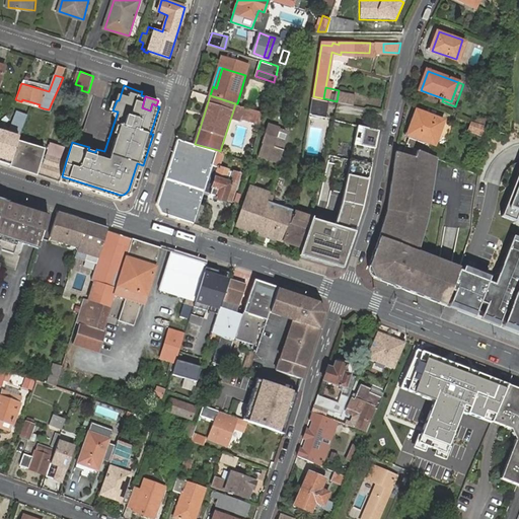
[(242,118),(262,124),(265,113),(262,112),(257,110),(237,103),(235,103),(233,110),(243,114),(242,118)]
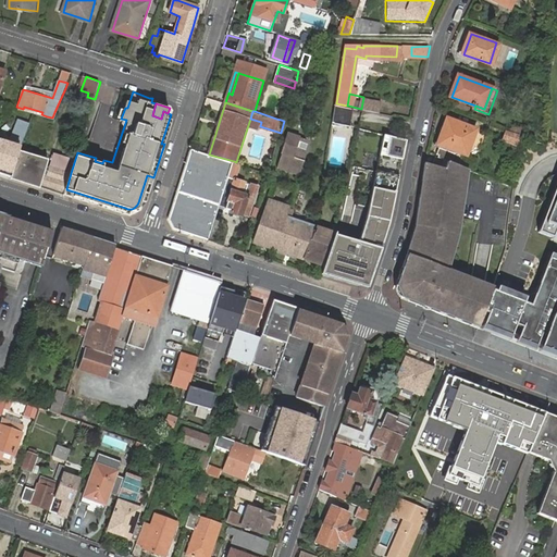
[(259,128),(260,126),(261,122),(250,119),(248,125),(259,128)]
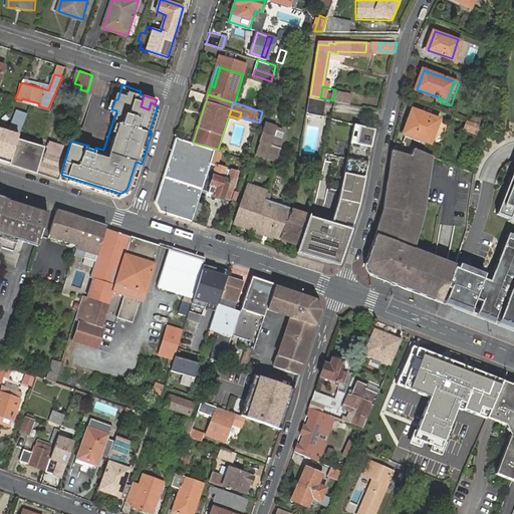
[(407,147),(409,147),(424,153),(428,142),(430,143),(439,119),(413,109),(405,133),(408,135),(405,142),(409,143),(407,147)]
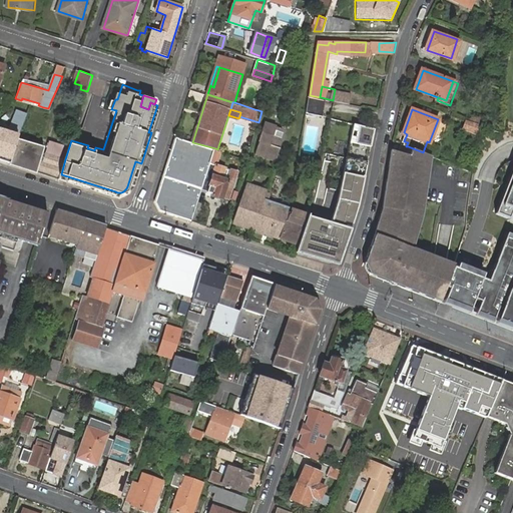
[(479,124),(468,119),(465,128),(476,133),(479,124)]
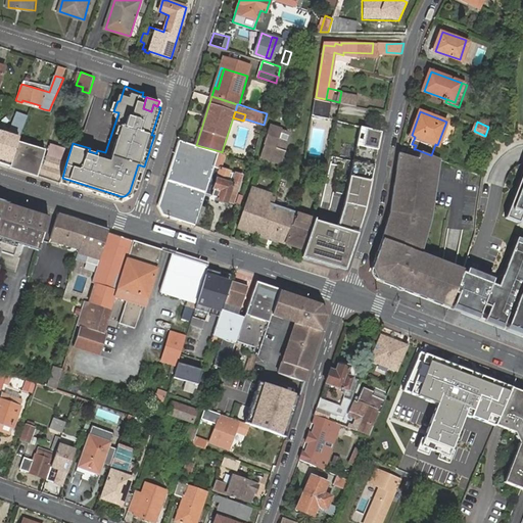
[(289,141),(291,132),(271,127),(262,156),(282,163),(286,151),(289,141)]
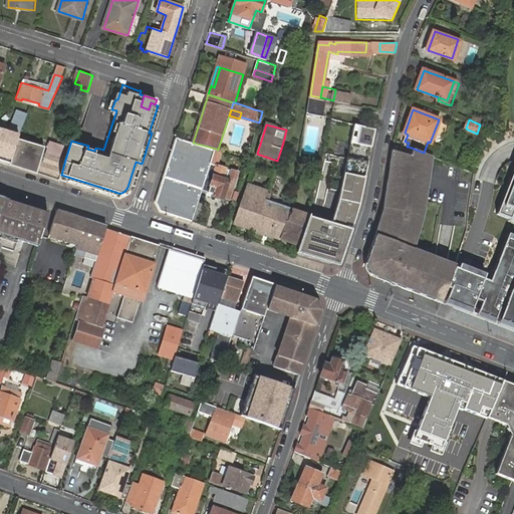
[(369,162),(376,130),(355,124),(338,201),(331,224),(309,216),(299,245),(297,253),(317,259),(332,263),(334,258),(341,259),(360,201),(369,162)]
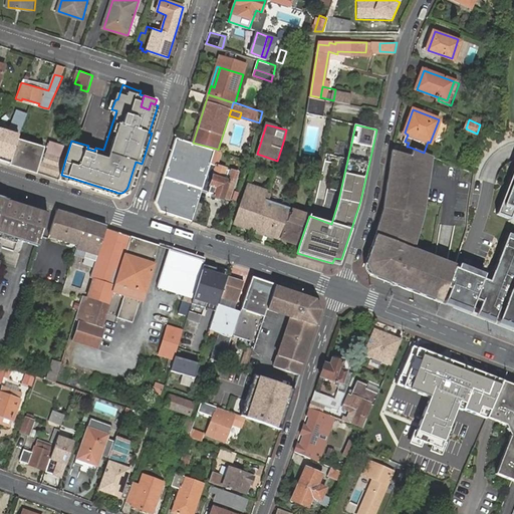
[(0,138),(0,159),(10,163),(18,139),(19,135),(3,130),(0,138)]
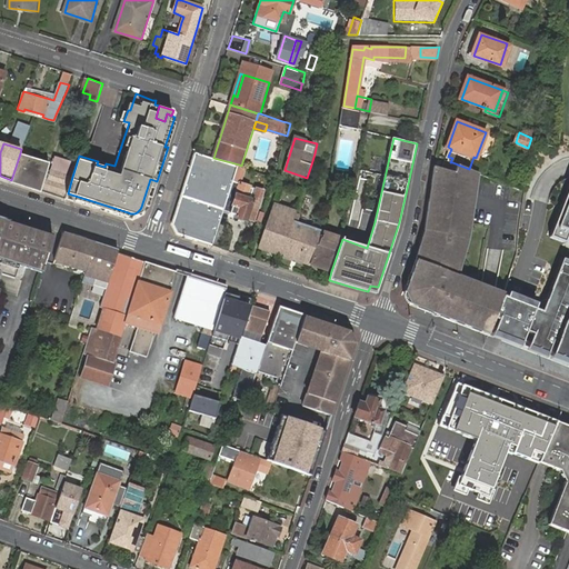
[(178,232),(215,243),(219,228),(225,210),(239,165),(213,158),(197,152),(183,193),(181,193),(178,205),(179,205),(173,222),(178,232)]
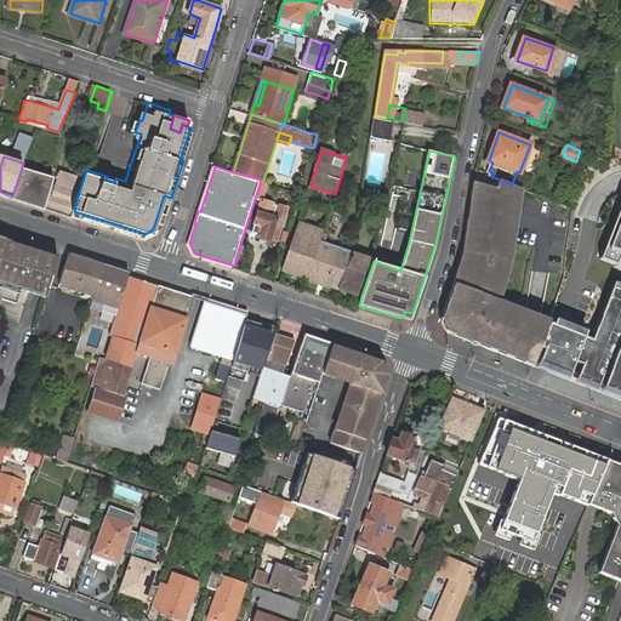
[(22,167),(12,197),(72,216),(74,211),(79,193),(55,186),(52,195),(49,194),(53,177),(22,167)]
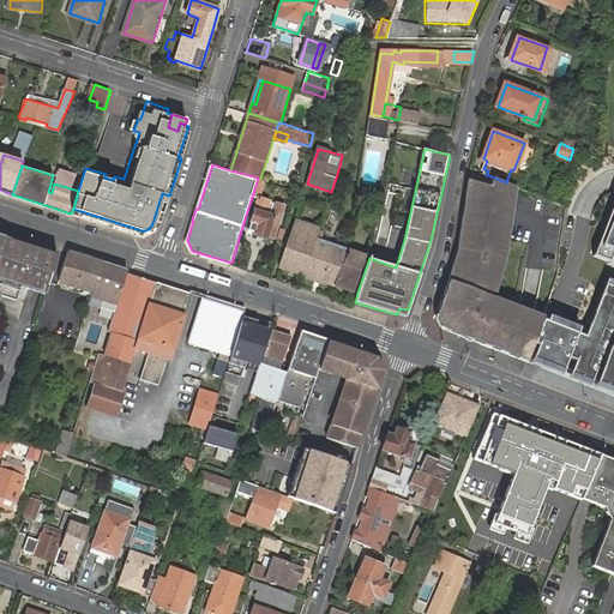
[(486,175),(474,170),(471,180),(474,181),(485,185),(488,175),(486,175)]
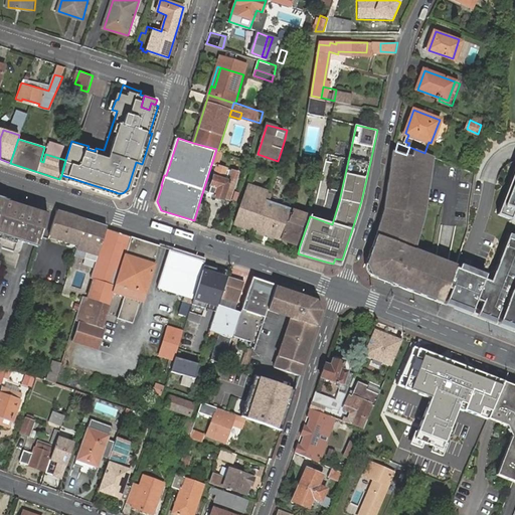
[(406,155),(397,152),(392,174),(384,207),(367,265),(374,275),(443,303),(449,288),(458,267),(459,265),(442,258),(414,246),(423,214),(432,182),(438,158),(424,153),(409,147),(406,155)]
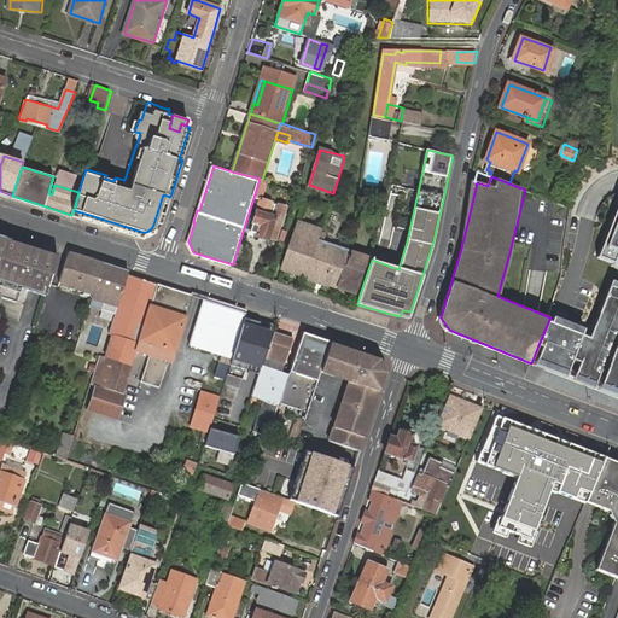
[(262,199),(267,182),(262,180),(260,179),(244,228),(257,233),(256,237),(269,240),(270,237),(277,239),(286,207),(262,199)]
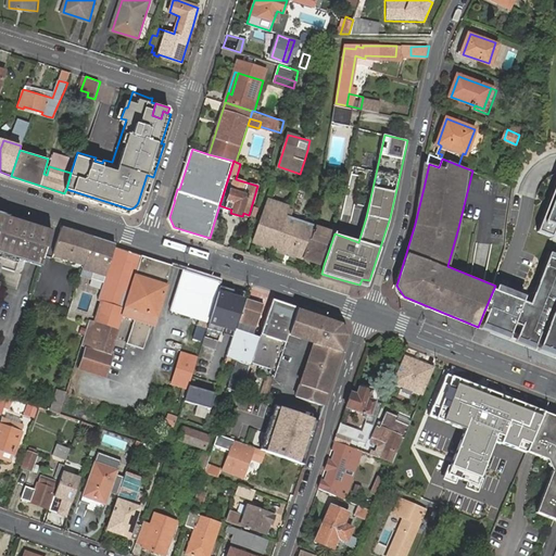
[(555,181),(539,225),(554,230),(555,225),(555,181)]
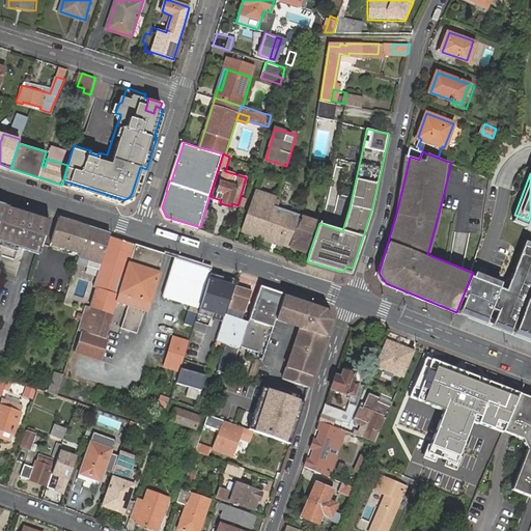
[(63,180),(61,185),(111,200),(118,202),(119,198),(63,180)]
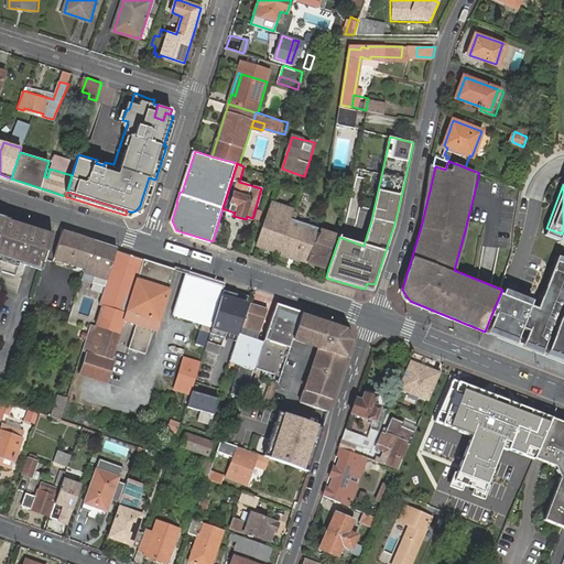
[(258,245),(279,252),(293,212),(293,210),(272,204),(270,212),(269,210),(258,245)]
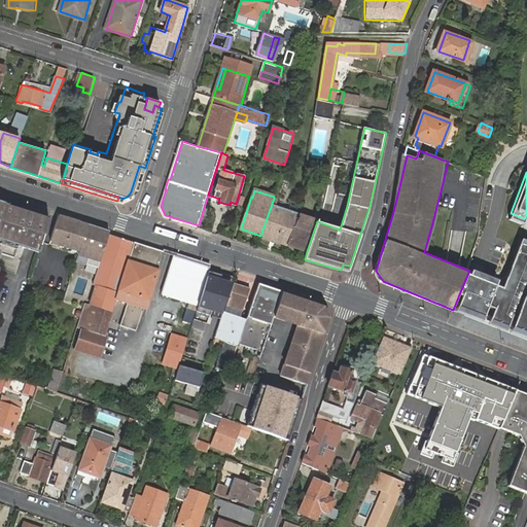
[(274,198),(260,236),(289,245),(300,214),(277,206),(278,199),(274,198)]
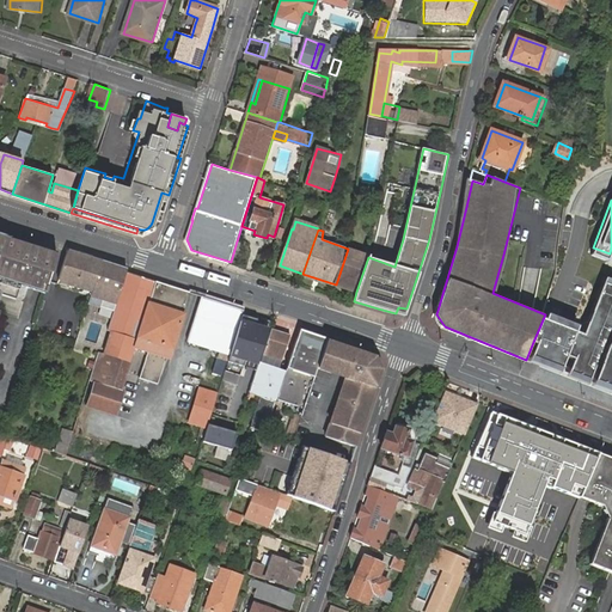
[(49,251),(0,234),(0,295),(0,294),(0,293),(0,280),(37,292),(46,294),(59,254),(49,251)]
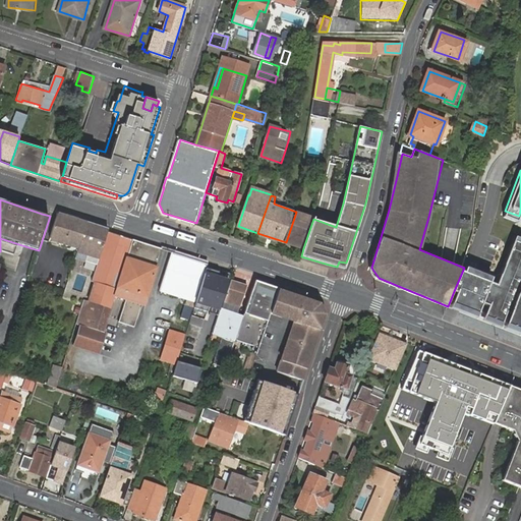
[(519,216),(505,211),(503,216),(517,221),(519,216)]
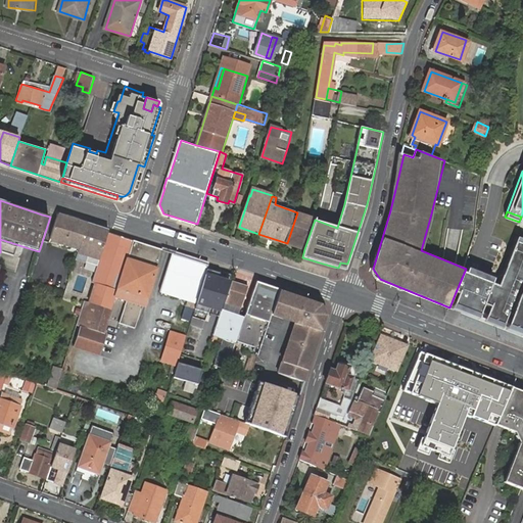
[(316,219),(297,212),(287,243),(304,249),(315,220),(316,219)]
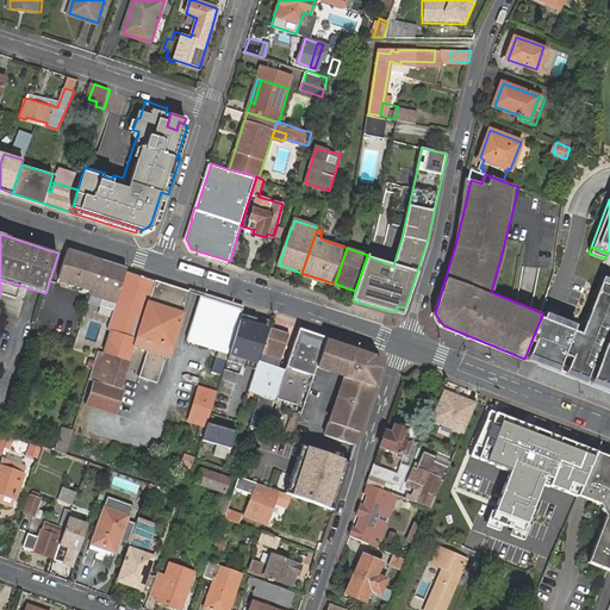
[(103,260),(69,249),(60,279),(93,290),(103,260)]
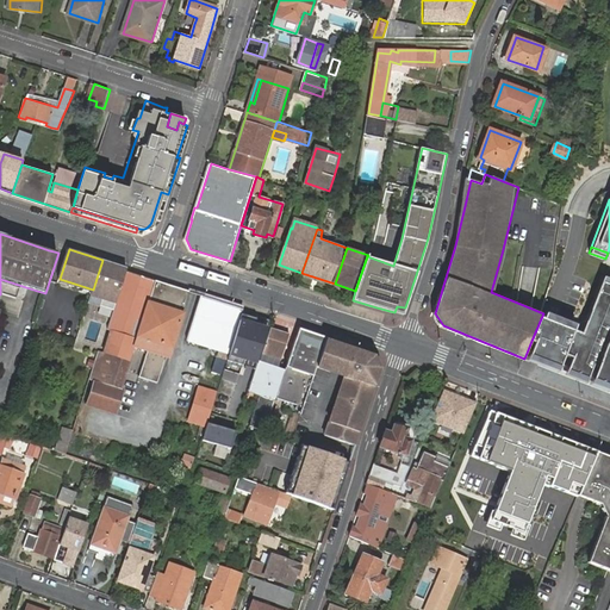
[(93,290),(92,294),(104,298),(101,305),(114,310),(126,271),(128,268),(103,260),(93,290)]
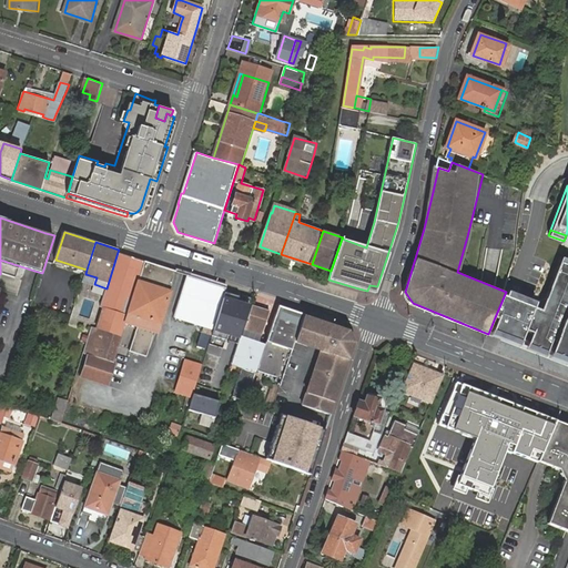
[(118,252),(107,288),(104,296),(103,295),(84,353),(89,355),(82,377),(107,385),(111,371),(113,363),(112,363),(119,342),(125,322),(127,323),(146,261),(118,252)]
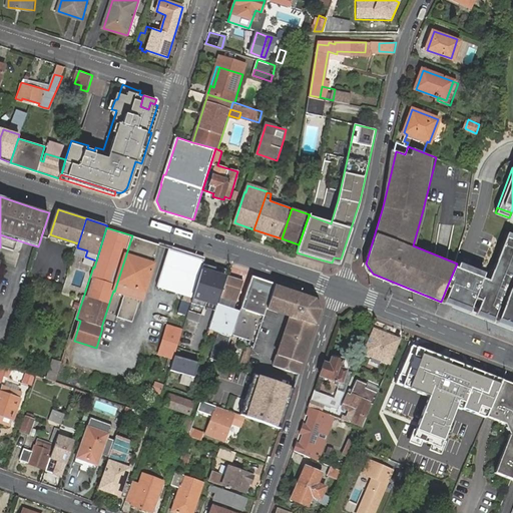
[(158,244),(132,235),(114,292),(123,294),(117,313),(116,317),(132,322),(139,299),(141,300),(146,285),(158,244)]
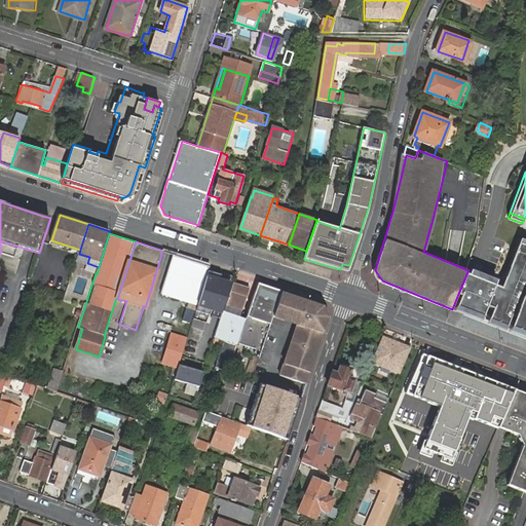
[(471,273),(467,272),(458,294),(461,295),(456,310),(461,312),(525,337),(525,242),(522,241),(505,282),(483,272),(481,277),(476,275),(471,273)]
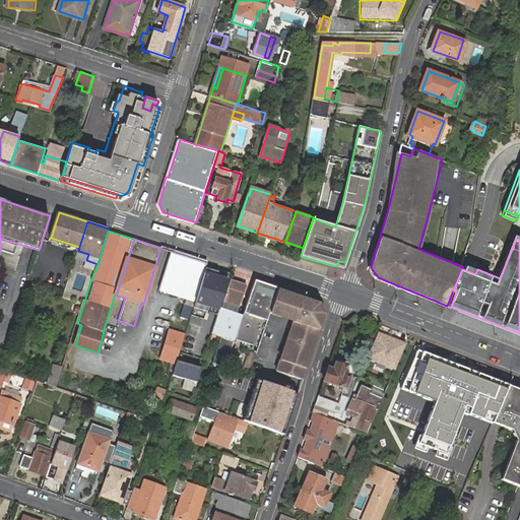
[(207,263),(171,251),(159,288),(186,298),(194,300),(196,301),(205,271),(207,265),(207,263)]
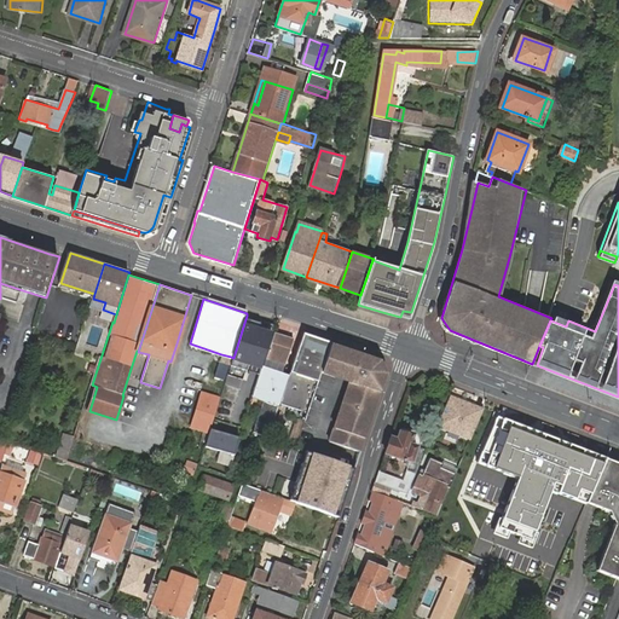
[(556,316),(554,322),(560,324),(566,327),(568,320),(562,318),(556,316)]
